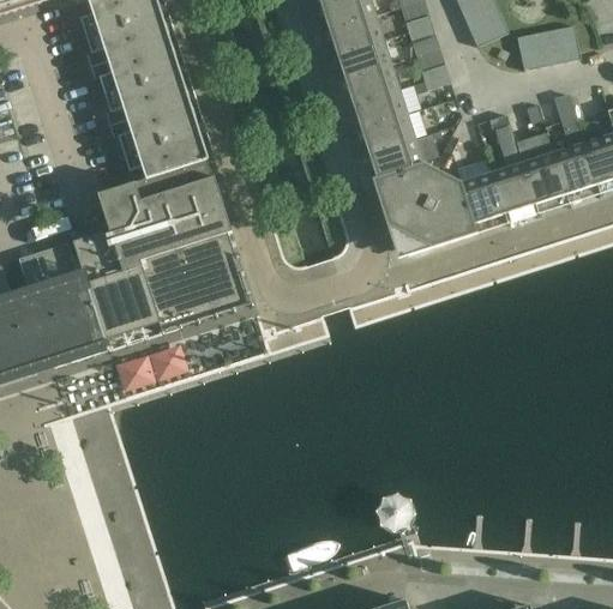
[(0,12),(38,0),(0,0),(0,12)]
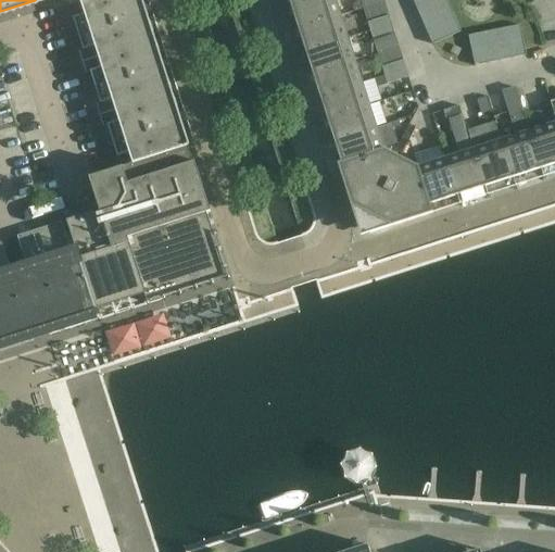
[(93,42),(97,53),(153,35),(141,0),(79,0),(83,10),(71,14),(82,47),(93,42)]
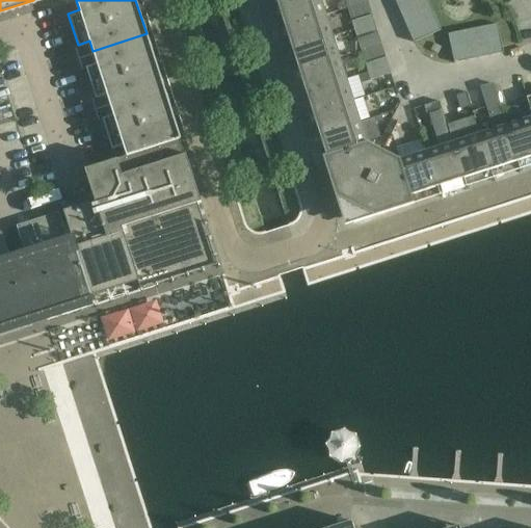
[(287,0),(277,3),(284,25),(324,11),(320,0),(287,0)]
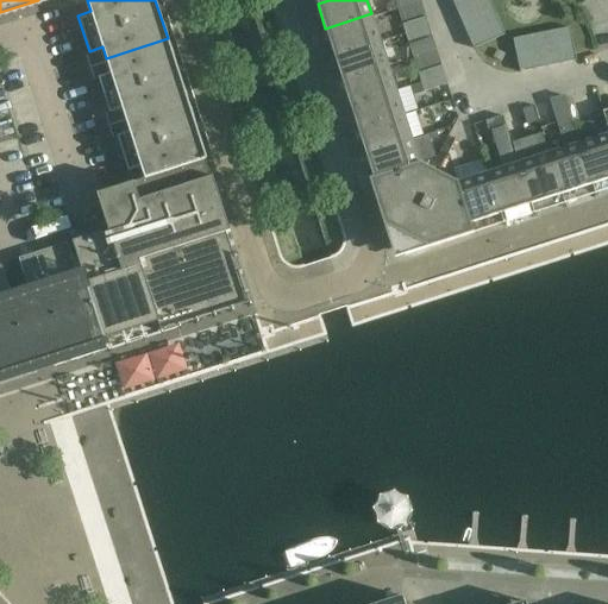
[(468,0),(455,6),(461,19),(491,5),(489,0),(468,0)]
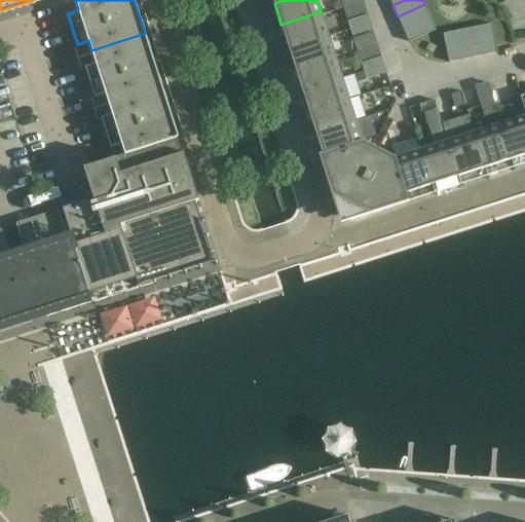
[(424,4),(398,16),(403,28),(429,15),(424,4)]
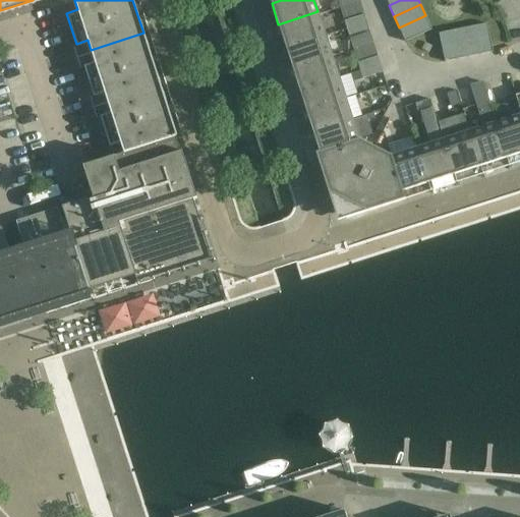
[(324,33),(318,11),(278,24),(285,45),(324,33)]
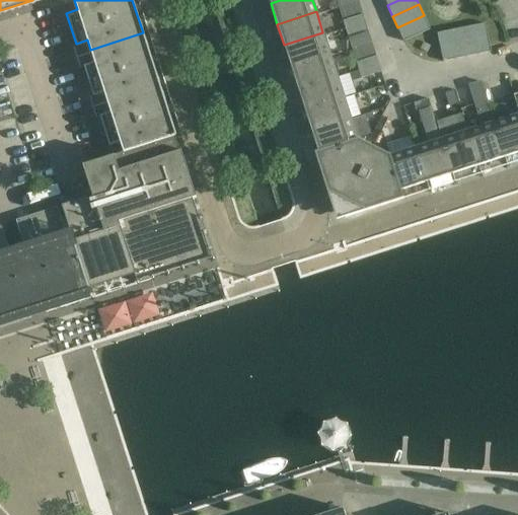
[(352,14),(357,30),(366,27),(361,11),(352,14)]
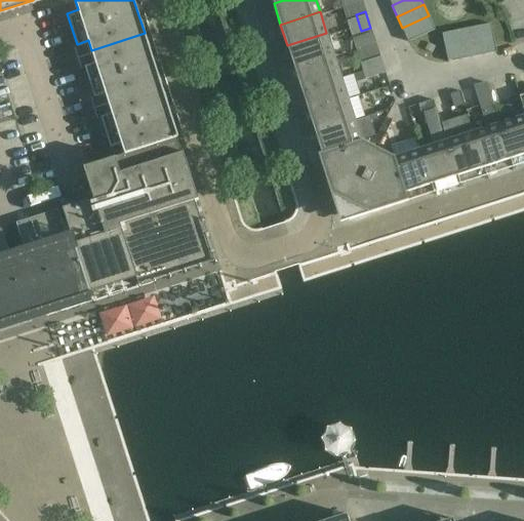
[(356,14),(346,18),(351,34),(361,31),(356,14)]
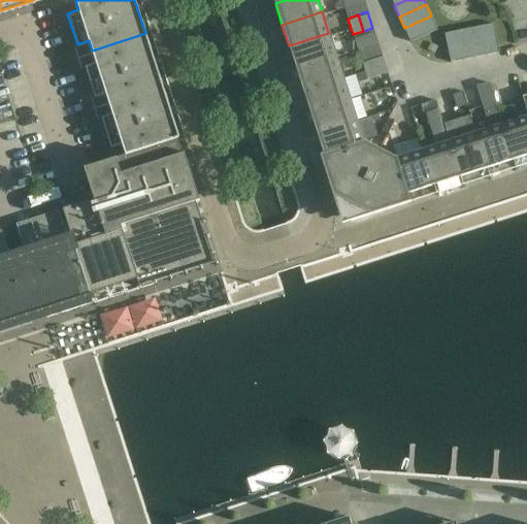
[(431,15),(404,28),(409,39),(436,27),(431,15)]
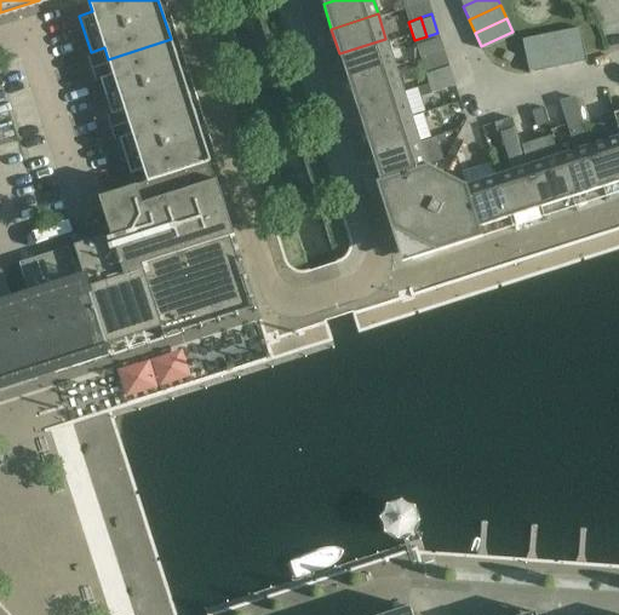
[(571,61),(585,58),(578,24),(563,27),(571,61)]
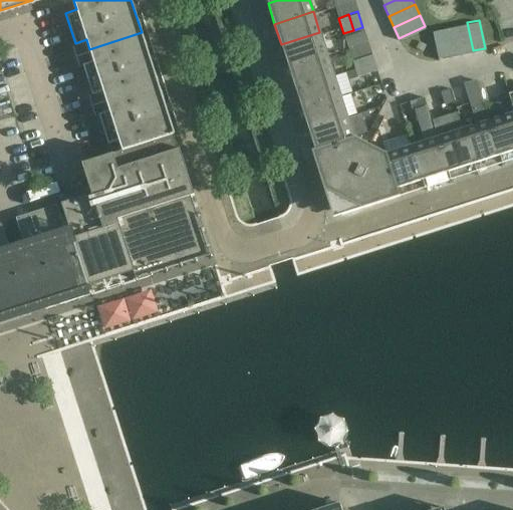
[(462,53),(473,50),(467,22),(456,25),(462,53)]
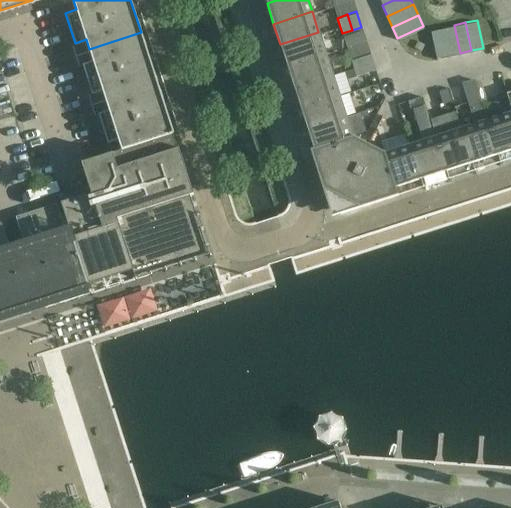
[(442,27),(448,55),(460,53),(454,25),(442,27)]
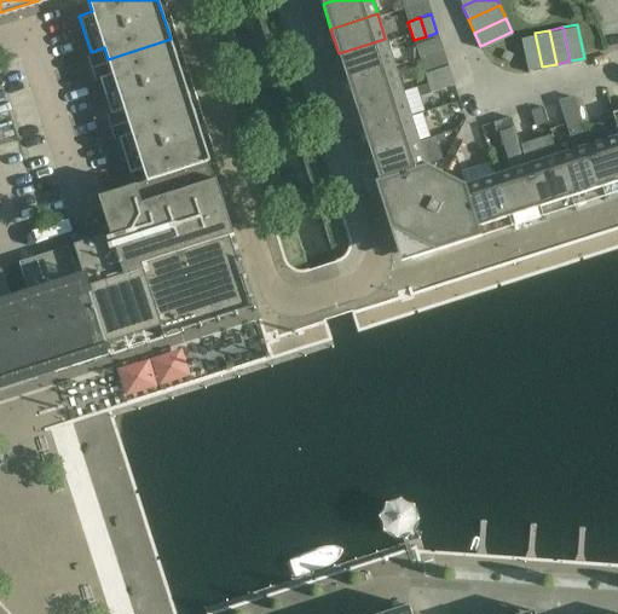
[(527,70),(542,67),(535,33),(520,36),(527,70)]
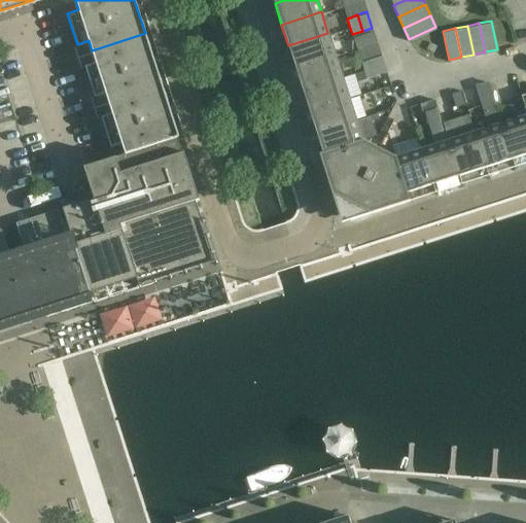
[(104,91),(107,101),(162,83),(145,33),(92,50),(95,61),(83,64),(94,95),(104,91)]
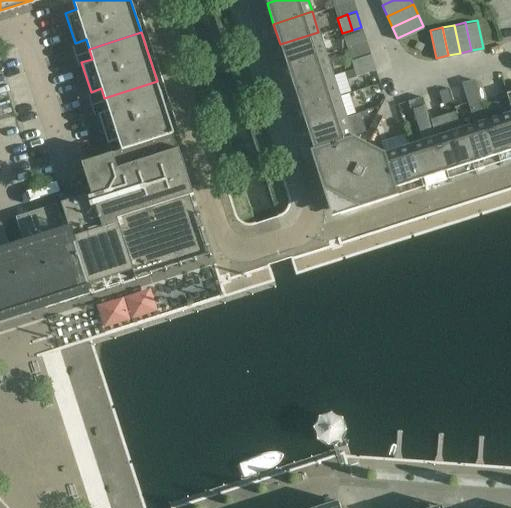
[(325,52),(318,32),(280,44),(286,65),(325,52)]
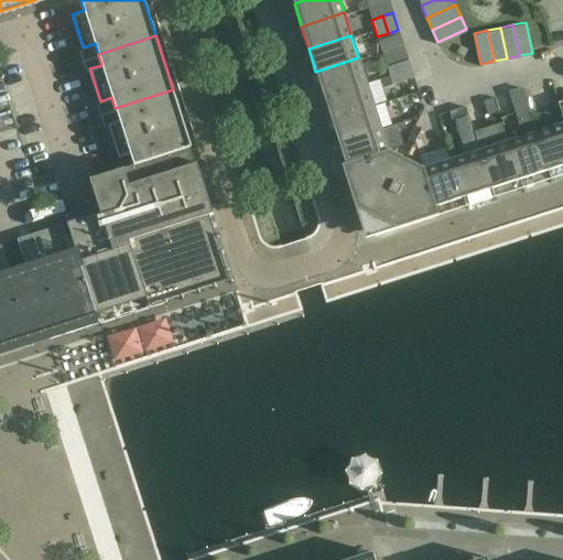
[(315,72),(323,95),(366,81),(358,57),(315,72)]
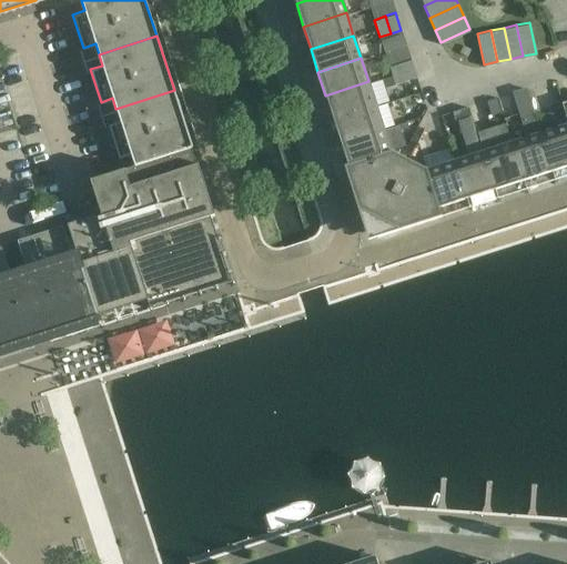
[(416,76),(411,58),(400,62),(405,79),(416,76)]
